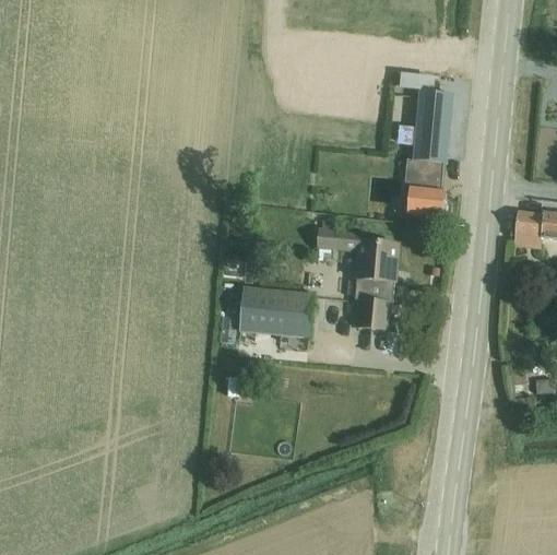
[(418,90),(412,158),(442,162),(445,162),(451,93),(418,90)]
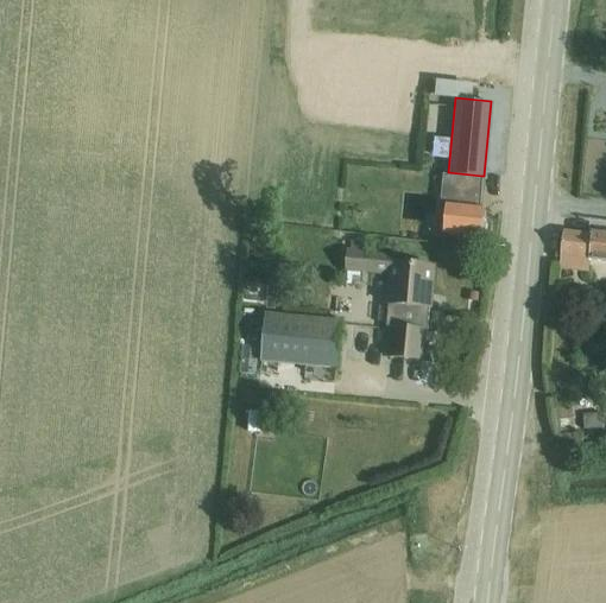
[(434,113),(442,114),(443,105),(418,102),(416,127),(434,128),(434,113)]
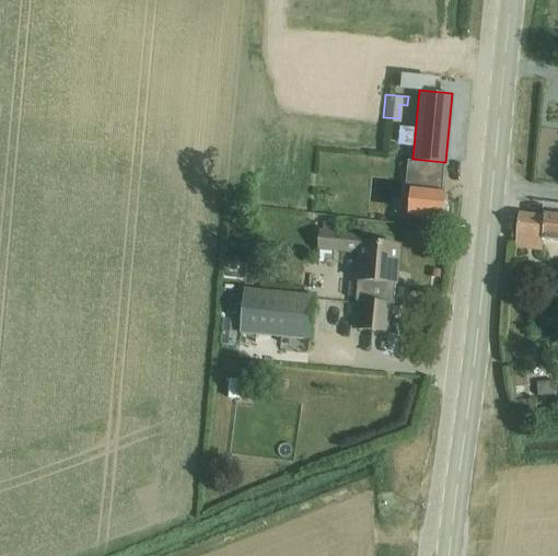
[(405,171),(403,195),(409,195),(407,213),(440,217),(440,215),(445,210),(446,204),(442,198),(443,189),(441,189),(443,162),(413,159),(406,159),(405,171)]
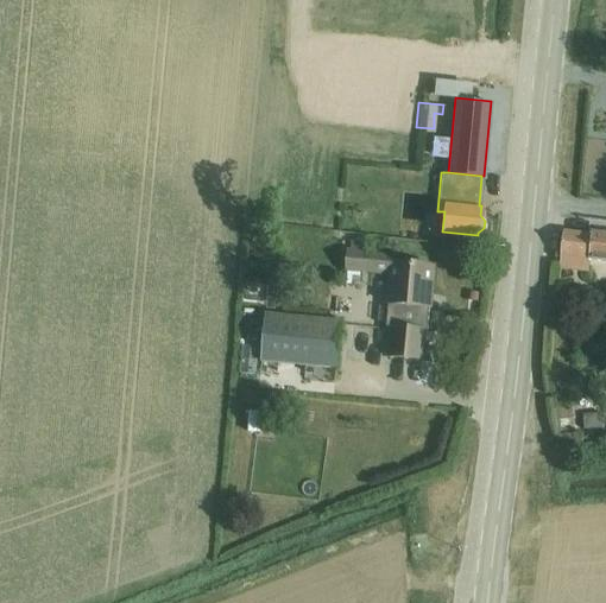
[(562,228),(559,253),(587,256),(605,258),(605,232),(591,229),(591,230),(587,229),(587,232),(562,228)]
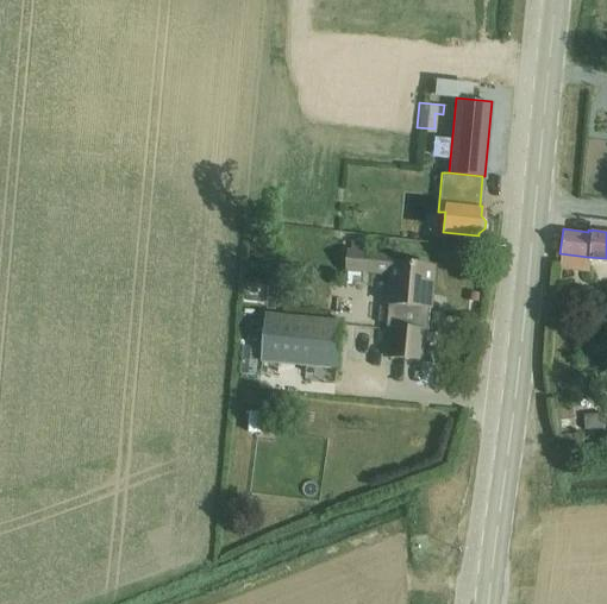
[(387,302),(385,325),(389,325),(386,356),(421,358),(424,328),(425,328),(427,306),(431,265),(392,262),(392,253),(346,249),(344,269),(389,272),(387,302)]
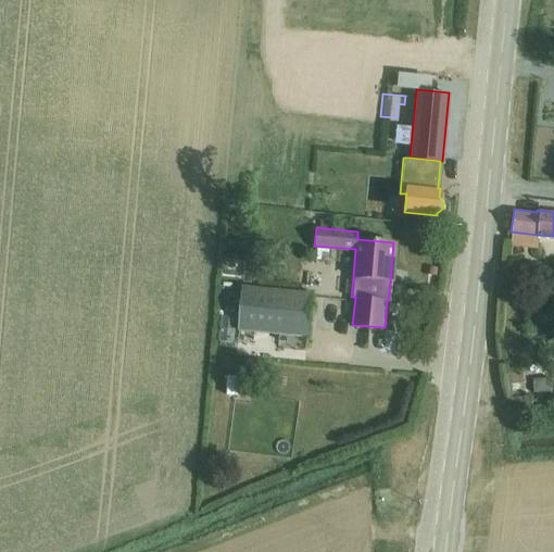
[(307,335),(311,292),(241,285),(237,328),(307,335)]
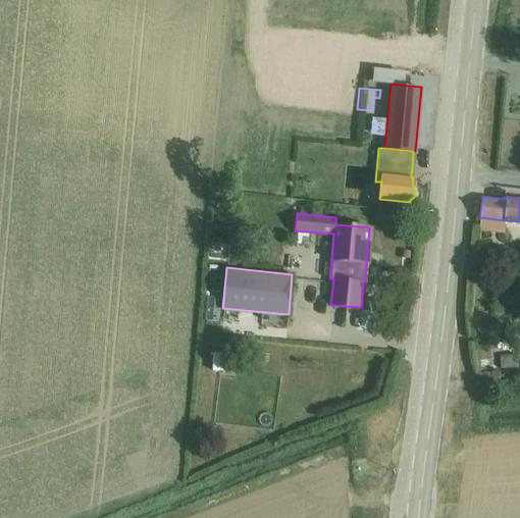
[(500,337),(481,340),(486,368),(505,365),(500,337)]
